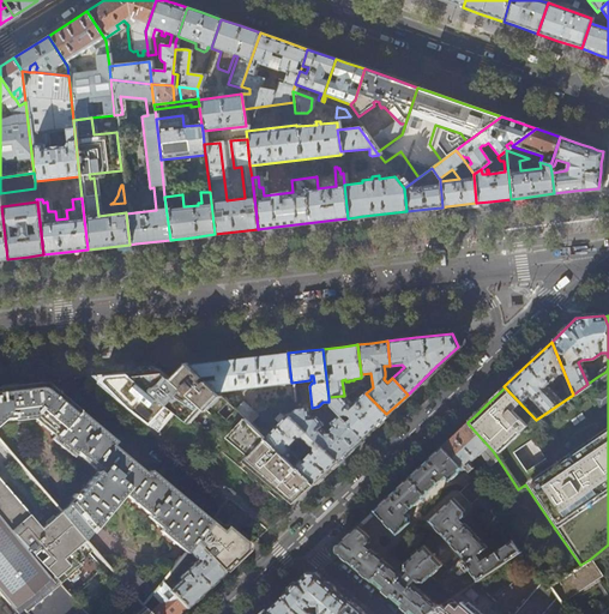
[(241,359),(187,365),(217,393),(222,398),(221,391),(291,383),(288,353),(241,359)]
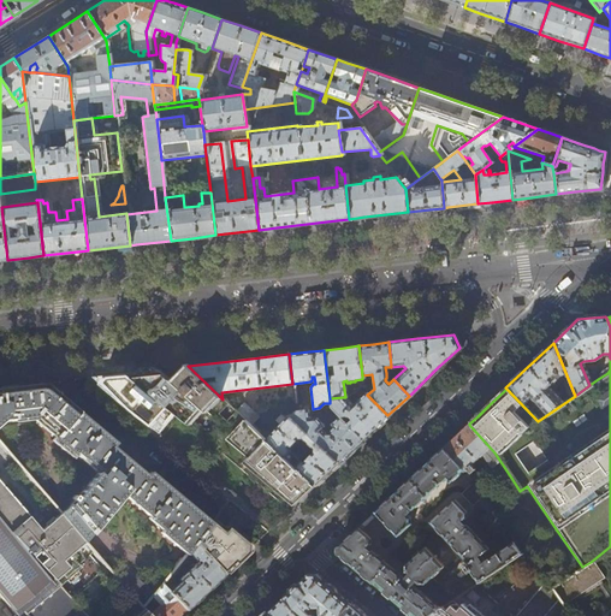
[(171,383),(200,409),(202,412),(218,425),(206,439),(218,450),(279,499),(285,492),(294,499),(312,483),(265,438),(250,425),(233,410),(223,400),(218,395),(188,366),(183,371),(171,383)]
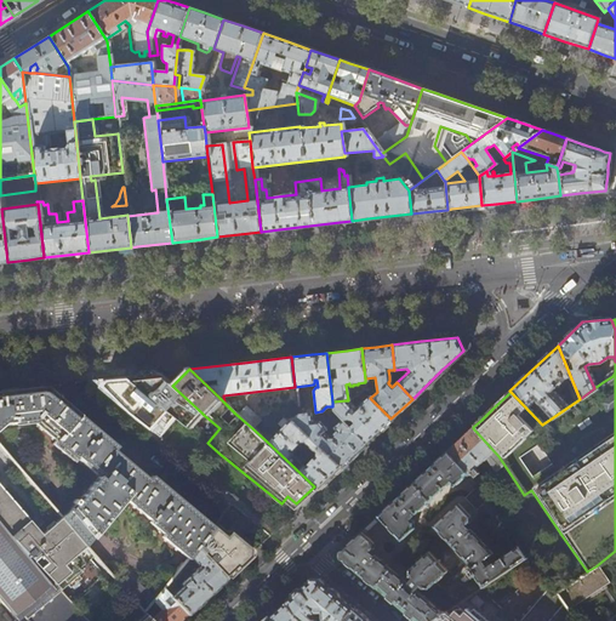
[(600,379),(603,382),(612,376),(610,371),(608,371),(600,376),(600,379)]
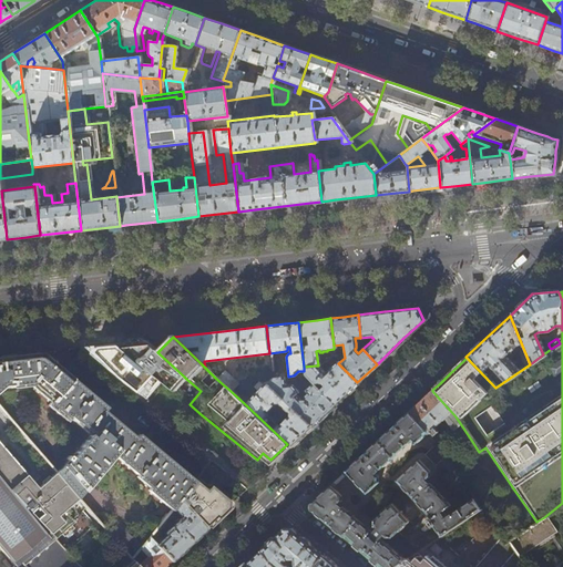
[(172,391),(184,377),(157,352),(145,340),(135,341),(114,344),(172,391)]
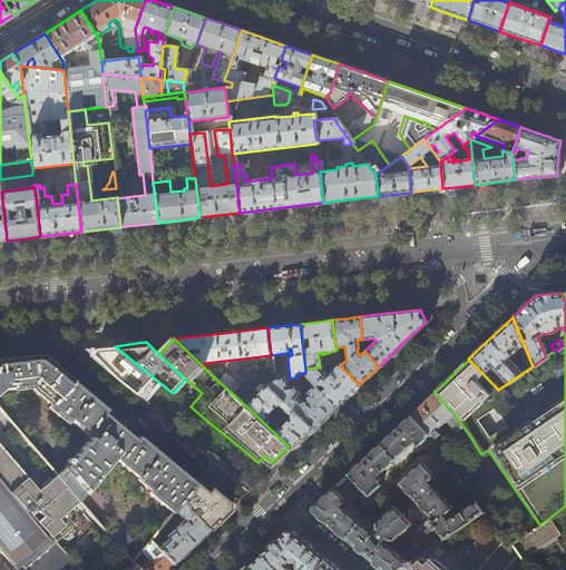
[(0,389),(2,387),(3,391),(9,390),(27,387),(47,404),(45,408),(64,423),(65,422),(69,426),(71,424),(80,433),(81,433),(86,438),(67,460),(65,459),(62,462),(64,463),(61,469),(52,475),(72,498),(75,501),(110,458),(135,478),(133,480),(146,491),(145,493),(168,513),(177,502),(192,484),(135,436),(132,440),(100,413),(104,410),(99,406),(98,406),(41,359),(40,357),(39,356),(36,356),(35,356),(33,355),(25,356),(0,360),(0,389)]
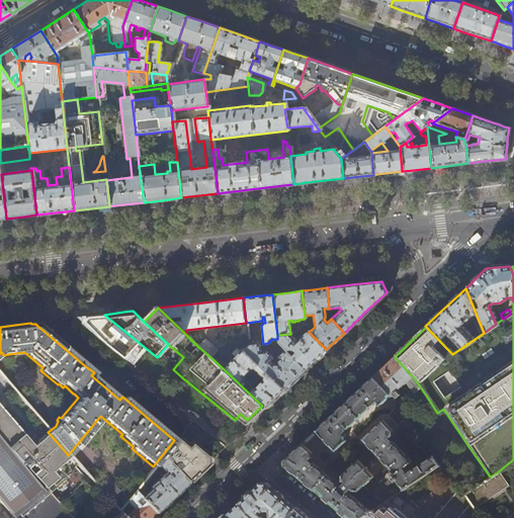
[(203,338),(196,345),(210,357),(227,340),(248,339),(247,331),(224,332),(211,345),(203,338)]
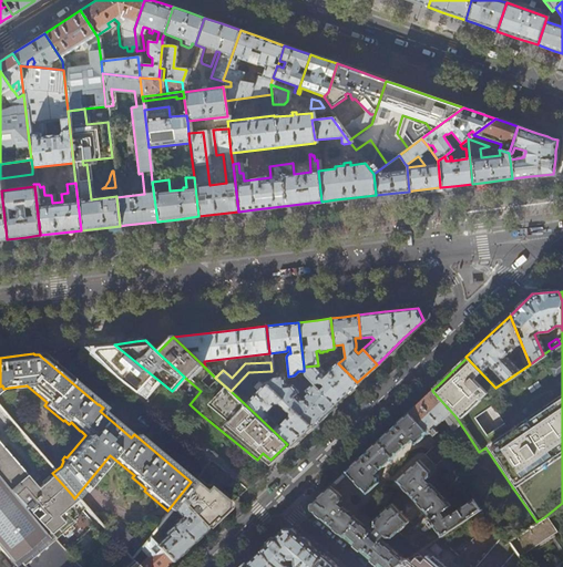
[(324,374),(316,366),(304,367),(304,371),(304,374),(308,379),(314,384),(316,383),(319,384),(323,387),(319,390),(333,404),(345,394),(357,382),(338,363),(337,362),(334,364),(333,363),(327,369),(328,370),(324,374)]
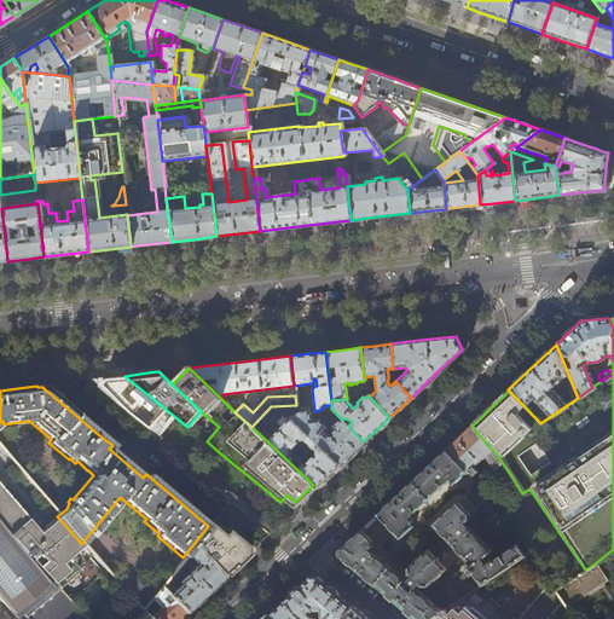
[(348,426),(342,420),(336,414),(328,421),(328,422),(335,431),(331,433),(331,438),(326,438),(322,433),(324,431),(324,428),(316,420),(311,421),(310,411),(296,412),(290,420),(339,464),(351,453),(363,441),(348,426)]
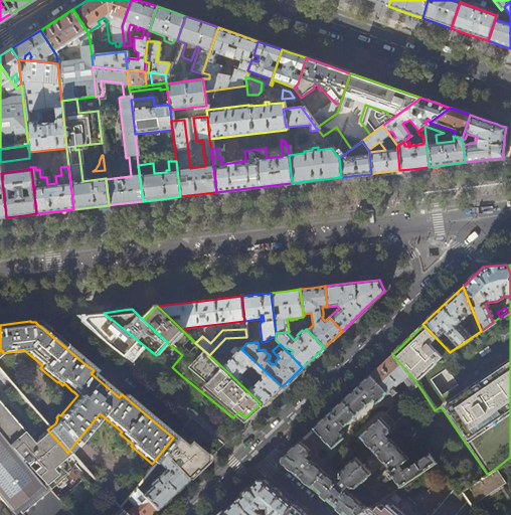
[(240,347),(238,350),(237,349),(221,366),(261,403),(263,405),(272,396),(282,386),(241,349),(240,347)]
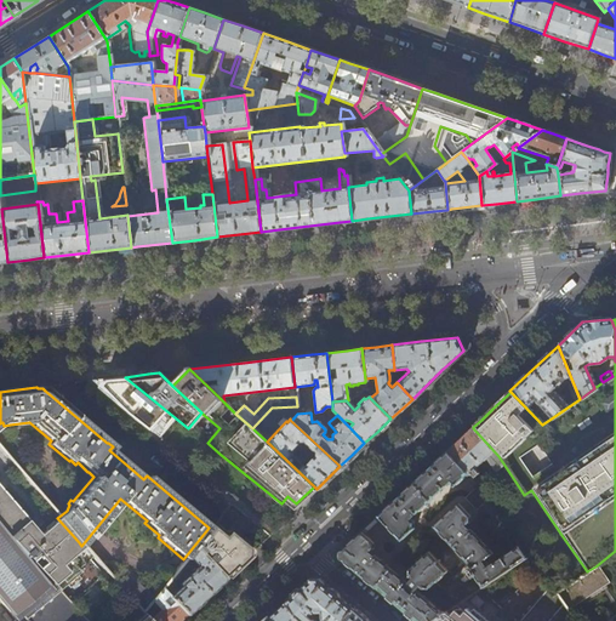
[(473,428),(473,427),(472,426),(460,438),(444,451),(465,473),(466,474),(484,457),(492,471),(503,463),(498,456),(473,428)]
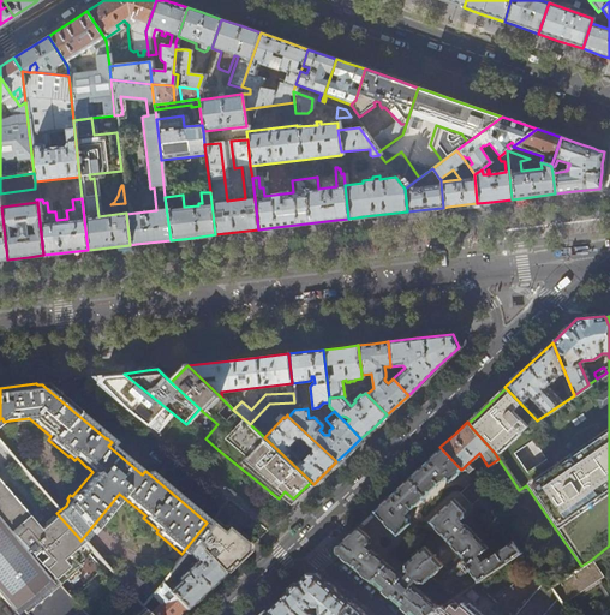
[(447,482),(460,469),(440,447),(372,511),(394,535),(406,523),(407,517),(404,513),(442,477),(447,482)]
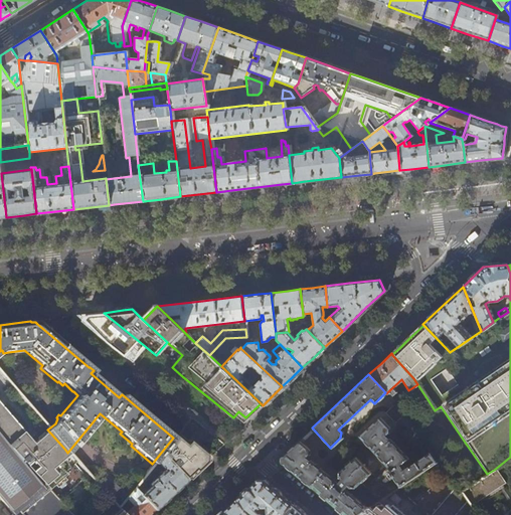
[(431,412),(435,410),(428,399),(423,402),(431,412)]
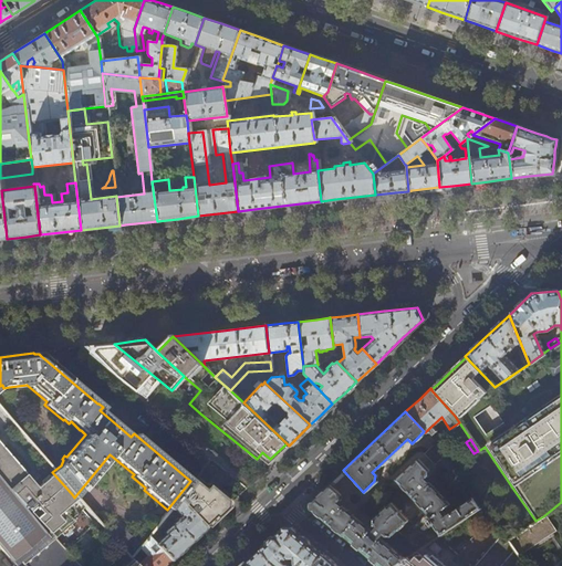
[(420,452),(430,463),(440,454),(432,442),(420,452)]
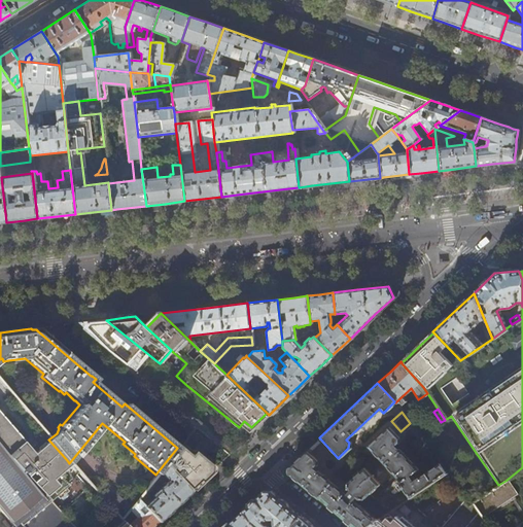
[(0,448),(35,490),(67,460),(48,440),(31,453),(0,417),(0,448)]
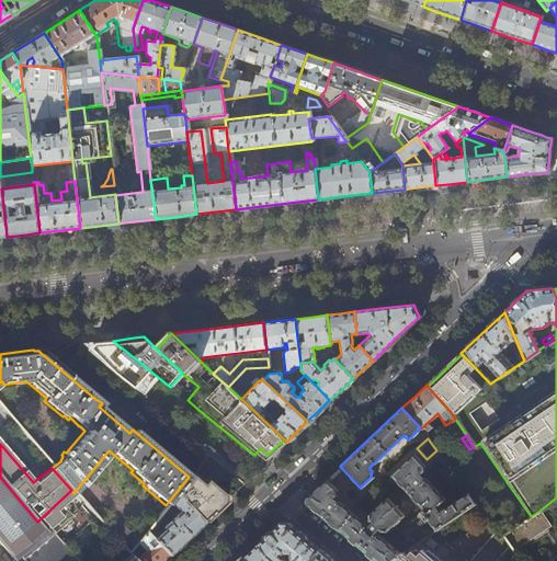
[(387,560),(399,553),(397,551),(396,552),(382,540),(386,535),(405,550),(431,533),(474,504),(466,493),(440,510),(436,505),(442,499),(419,473),(422,471),(422,465),(411,454),(389,473),(420,507),(412,514),(408,510),(410,506),(394,489),(367,513),(367,521),(370,523),(365,527),(333,499),(336,495),(336,490),(325,480),(307,497),(307,505),(320,517),(360,550),(372,560),(387,560)]
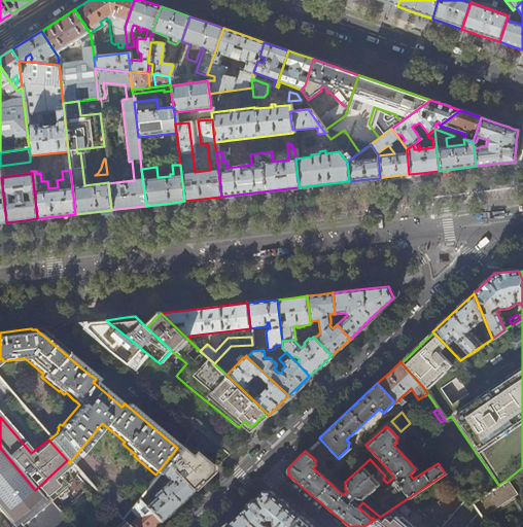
[(212,467),(217,463),(186,437),(177,448),(164,464),(187,491),(190,488),(198,481),(212,467)]
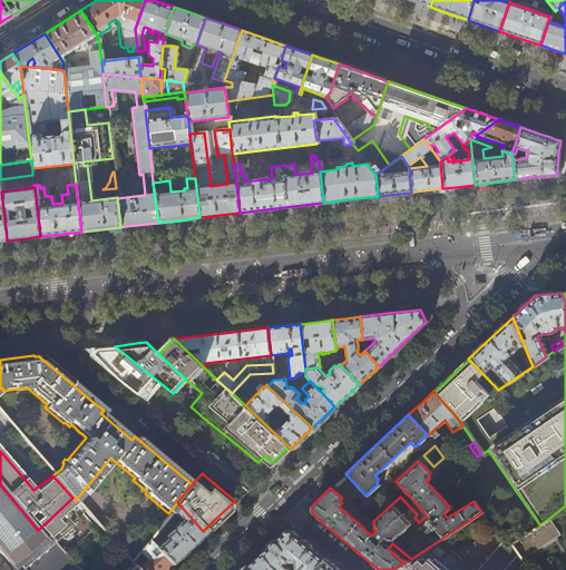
[(0,556),(10,569),(16,563),(18,566),(19,567),(51,543),(46,538),(38,530),(0,484),(0,556)]
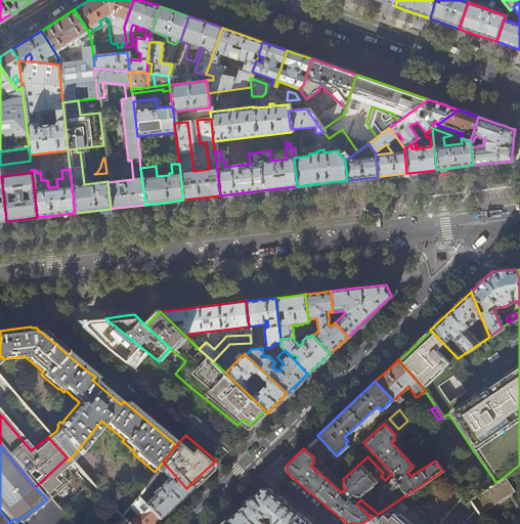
[(62,481),(58,476),(58,469),(69,461),(67,457),(35,487),(42,494),(48,488),(51,491),(62,481)]
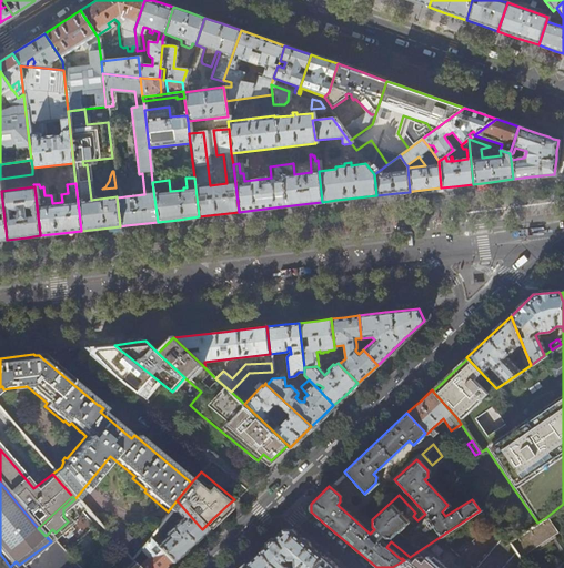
[(184,546),(202,529),(177,500),(168,511),(144,538),(167,563),(184,546)]
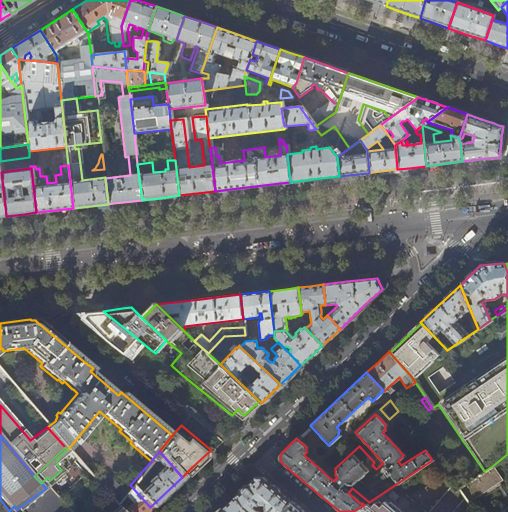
[(194,469),(202,461),(206,454),(192,467),(194,469)]
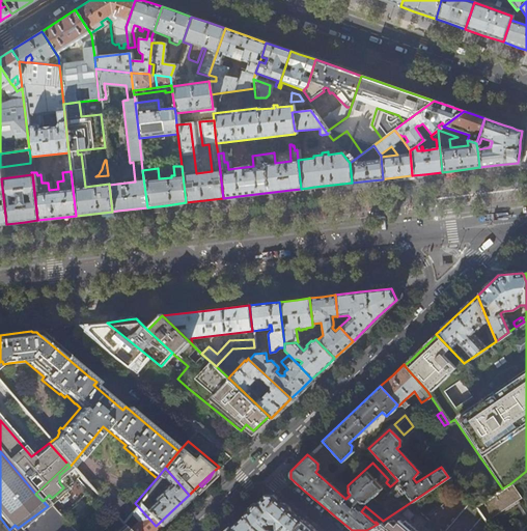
[(509,484),(502,488),(475,507),(484,522),(519,499),(509,484)]
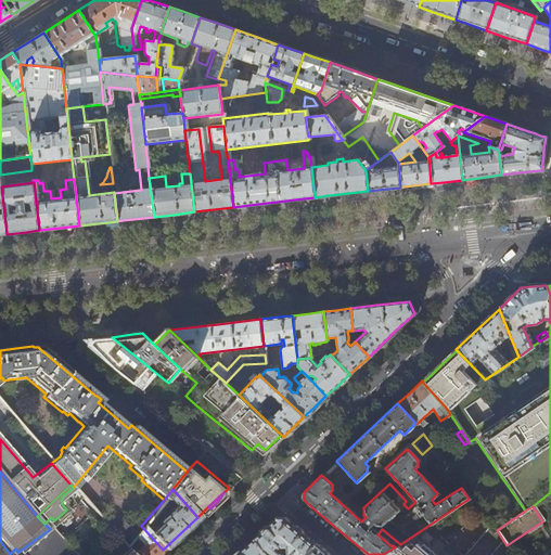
[(107,511),(100,519),(124,547),(132,537),(135,534),(107,511)]
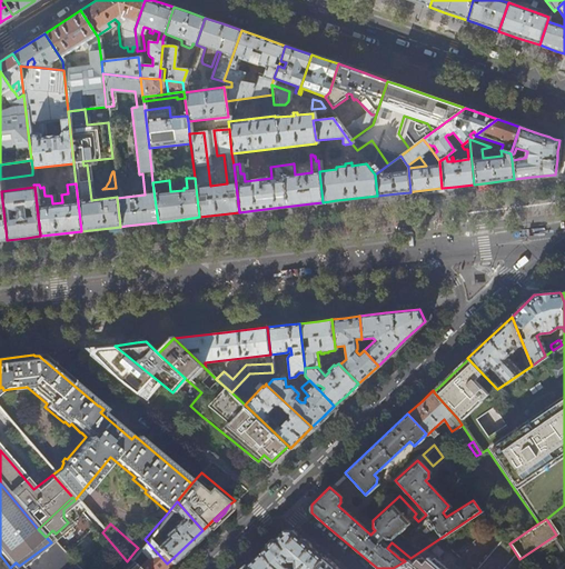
[(273,540),(259,552),(275,568),(286,568),(288,568),(287,568),(288,567),(286,563),(288,561),(293,560),(294,567),(295,568),(335,568),(309,547),(290,531),(283,531),(273,540)]
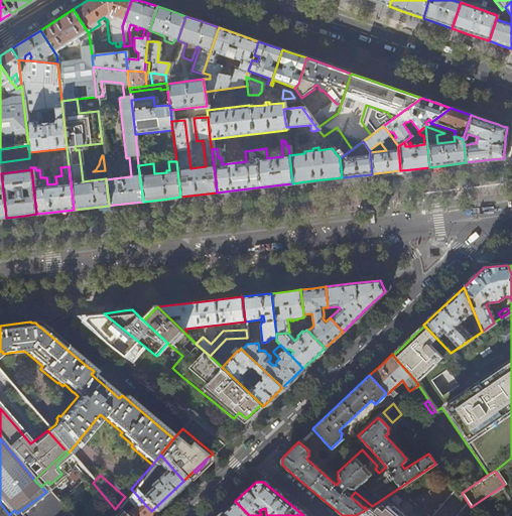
[(131,489),(125,497),(123,499),(130,507),(121,515),(145,515),(149,512),(151,511),(131,489)]
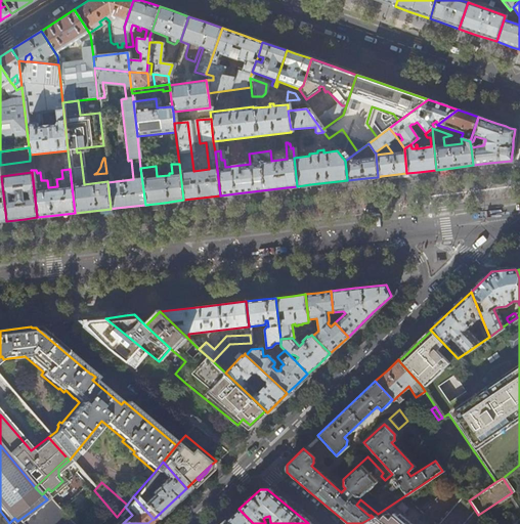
[(476,523),(480,519),(478,515),(469,500),(465,504),(461,497),(434,523),(402,497),(378,514),(373,517),(361,523),(476,523)]
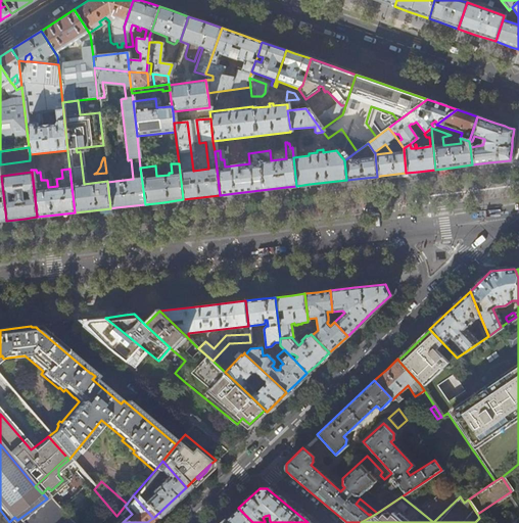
[(69,522),(47,498),(17,520),(19,522),(69,522)]
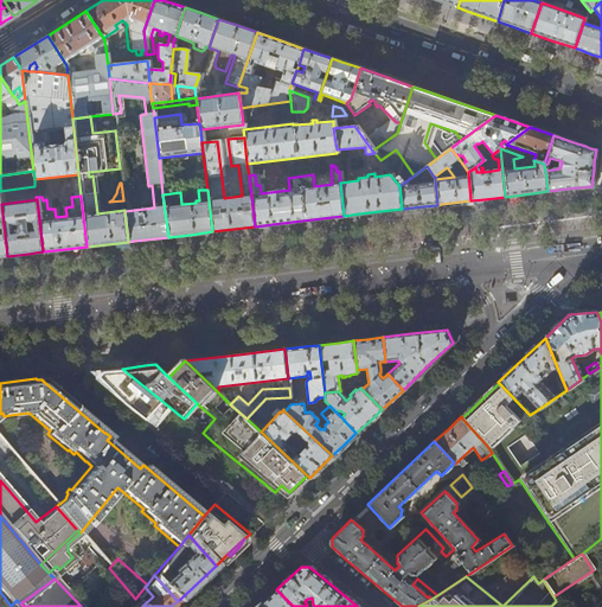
[(293,606),(276,589),(263,602),(257,606),(293,606)]
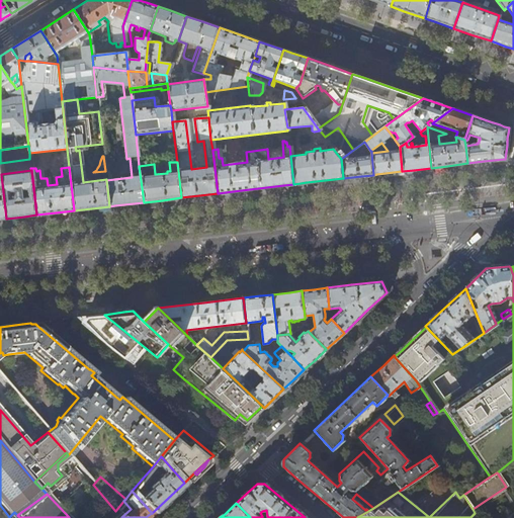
[(0,517),(8,517),(9,517),(0,505),(0,517)]
